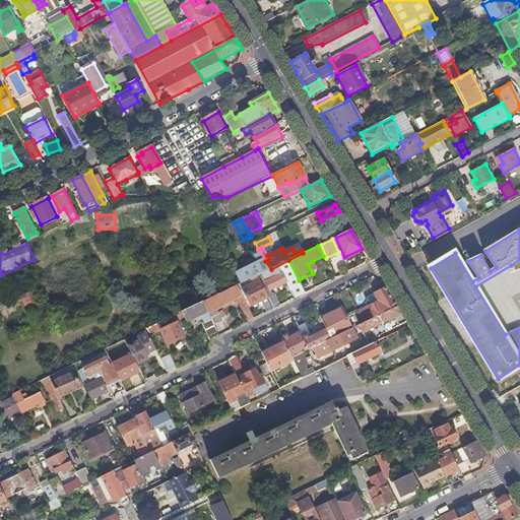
[(257,263),(236,274),(241,283),(257,275),(271,269),(265,261),(260,251),(252,254),(257,263)]
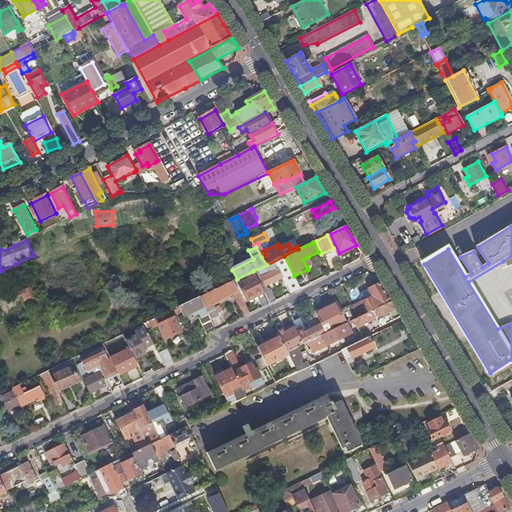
[(511,266),(511,255),(503,261),(507,268),(511,266)]
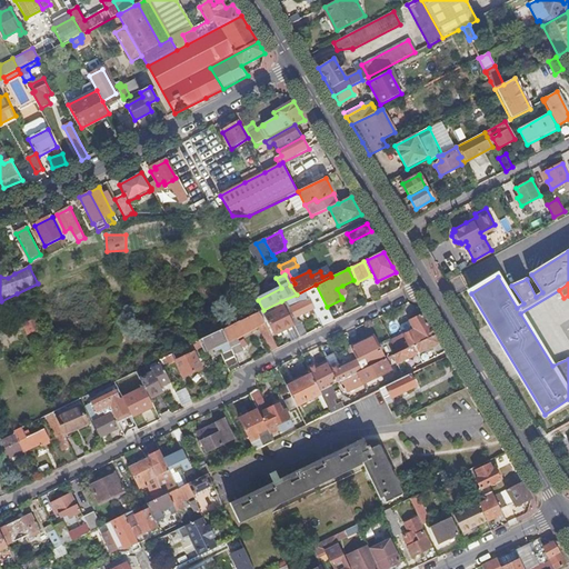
[(297,295),(281,301),(293,326),(300,338),(307,335),(301,323),(297,321),(296,318),(313,310),(322,327),(335,321),(327,307),(316,285),(297,295)]
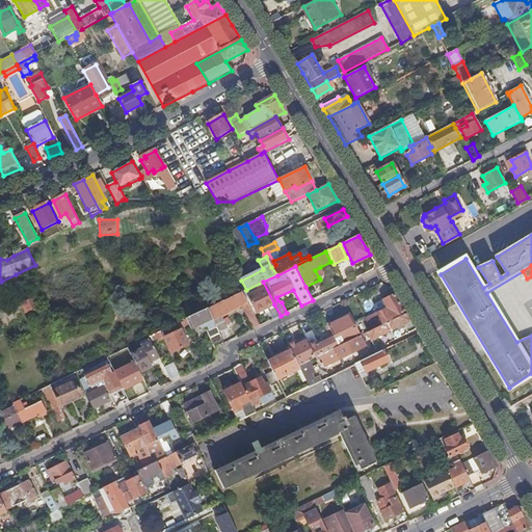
[(315,270),(319,277),(324,274),(320,267),(315,270)]
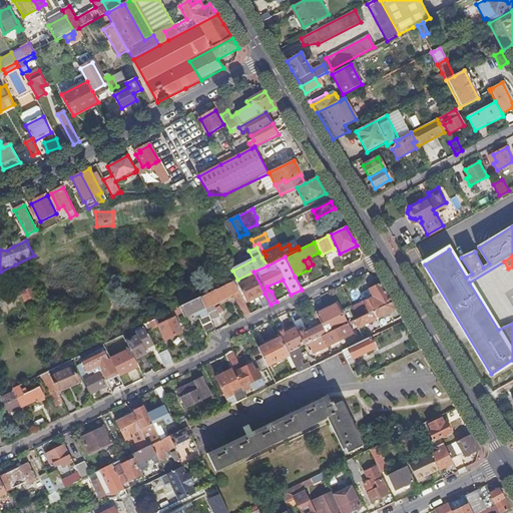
[(253,272),(237,280),(236,281),(246,303),(265,294),(253,272)]
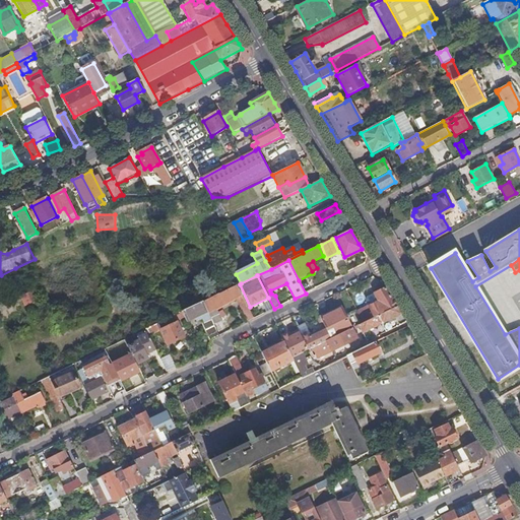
[(242,297),(237,285),(203,302),(214,325),(222,321),(217,309),(237,299),(242,297)]
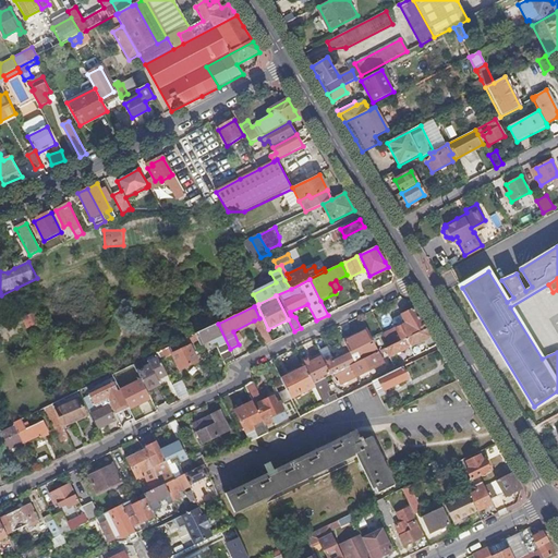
[(405,340),(426,329),(416,313),(414,310),(402,315),(407,324),(396,329),(402,341),(405,340)]
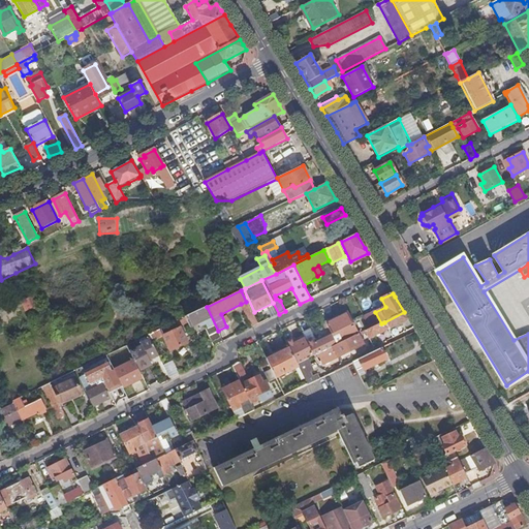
[(31,308),(29,301),(21,303),(23,310),(30,309),(31,308)]
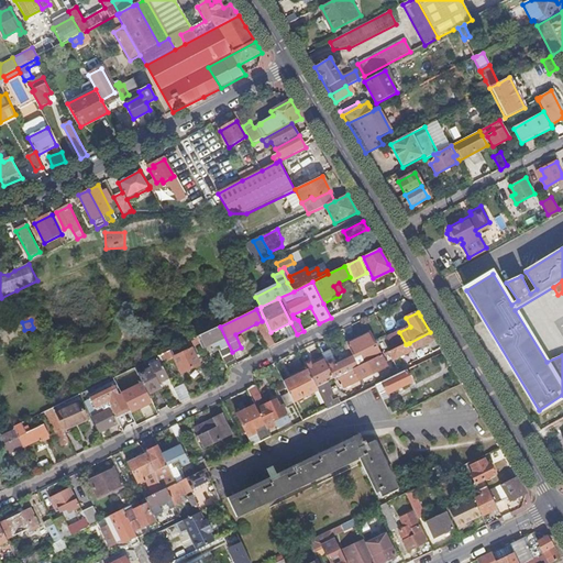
[(268,332),(262,321),(256,323),(262,335),(268,332)]
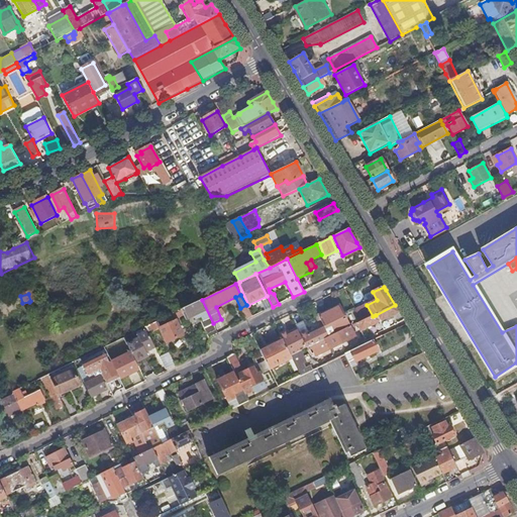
[(213,323),(202,300),(181,310),(183,315),(186,320),(200,313),(203,320),(201,322),(207,335),(216,331),(213,323)]
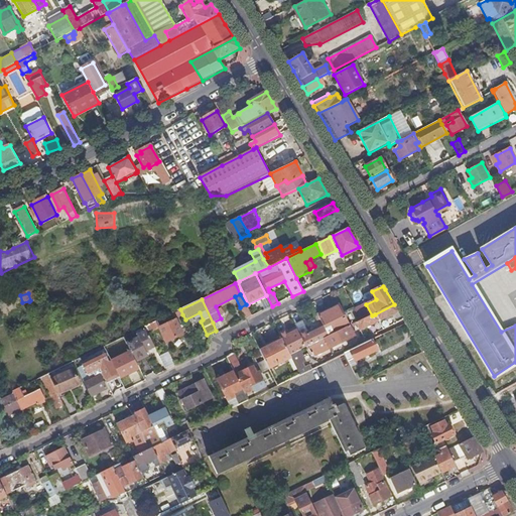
[(252,316),(246,304),(240,307),(246,319),(252,316)]
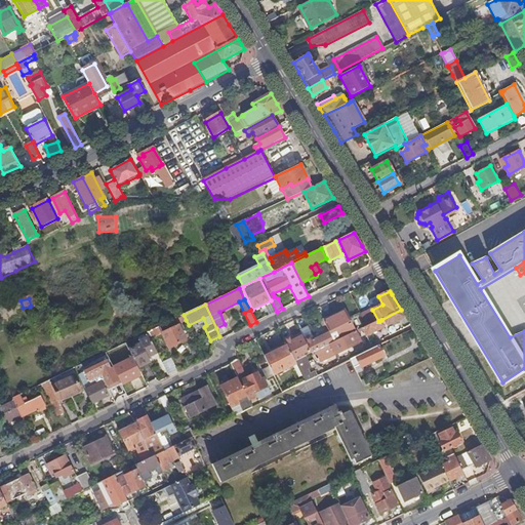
[(386,327),(405,317),(401,310),(381,320),(386,327)]
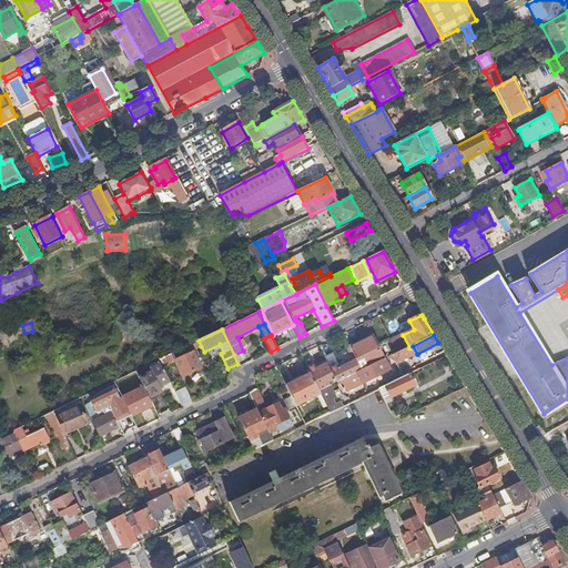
[(351,348),(357,361),(362,371),(384,359),(385,359),(374,337),(351,348)]
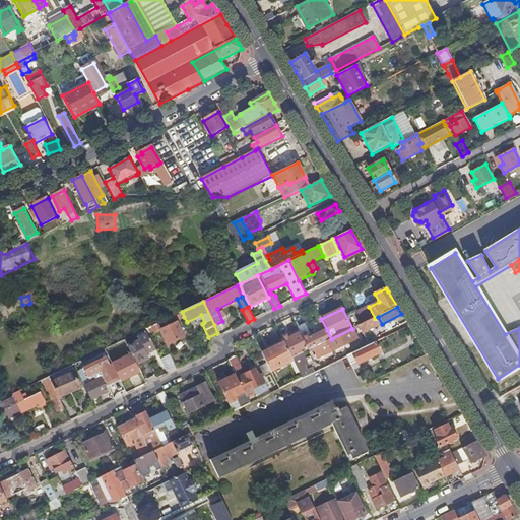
[(184,317),(182,312),(158,323),(161,331),(160,331),(168,346),(185,338),(180,326),(182,325),(181,322),(177,324),(176,323),(175,324),(176,324),(175,325),(174,322),(184,317)]
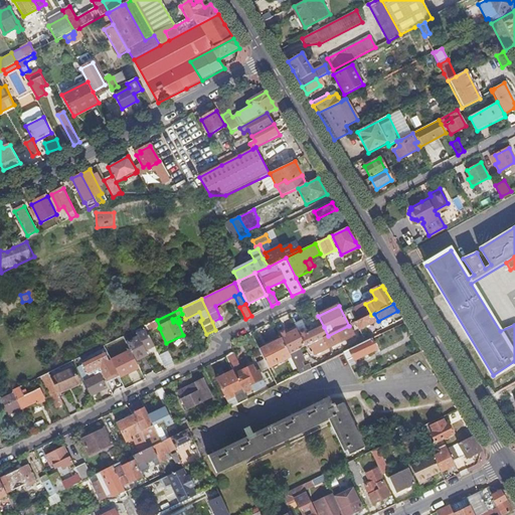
[(359,330),(378,321),(374,314),(371,315),(359,321),(355,323),(359,330)]
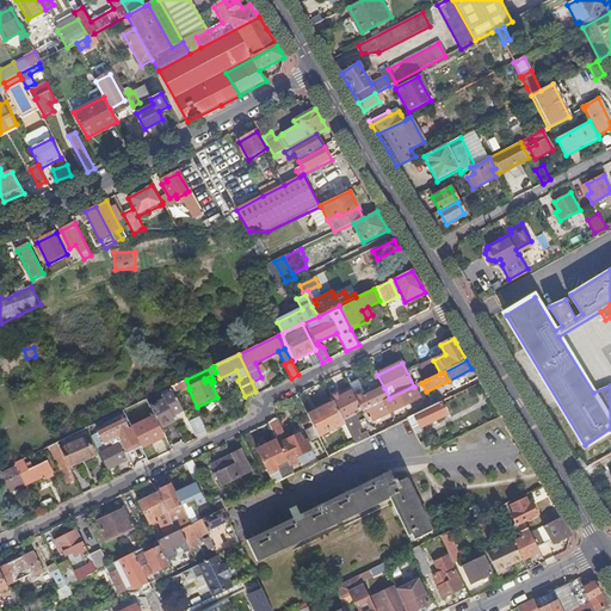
[(190,389),(186,380),(178,384),(183,393),(189,389),(190,389)]
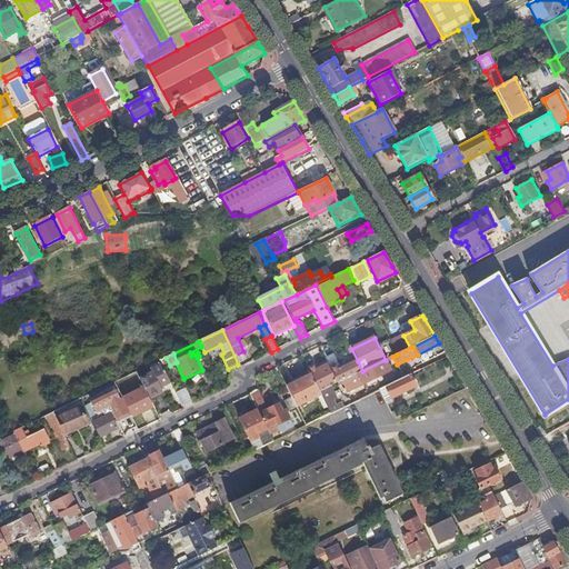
[(333,356),(326,360),(327,362),(328,365),(338,383),(342,381),(362,371),(358,361),(339,370),(337,366),(338,365),(333,356)]
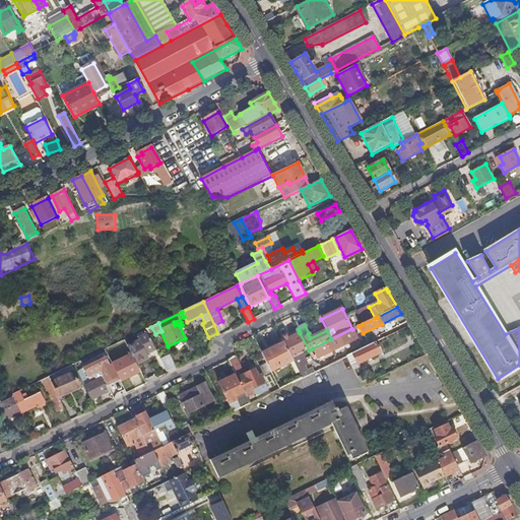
[(155,334),(151,327),(146,330),(148,334),(148,335),(153,332),(155,334)]
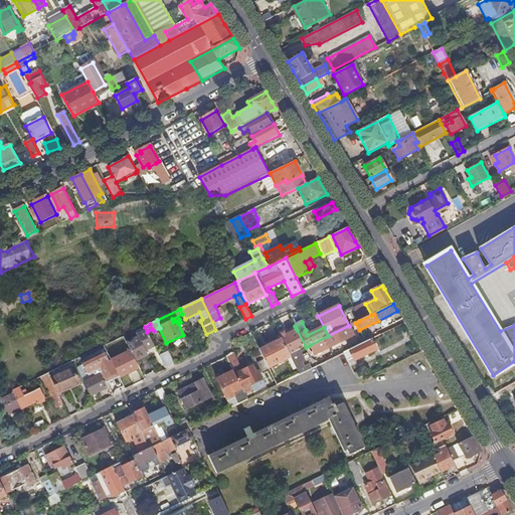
[(328,336),(310,345),(315,355),(353,336),(348,326),(328,336)]
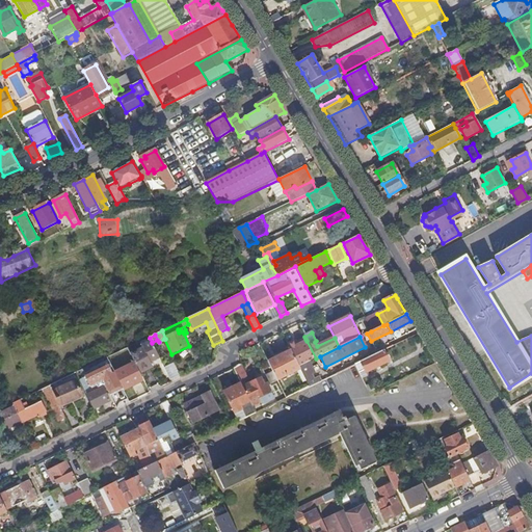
[(289,345),(292,352),(299,367),(300,367),(304,365),(316,358),(307,341),(296,346),(295,344),(294,342),(289,345)]
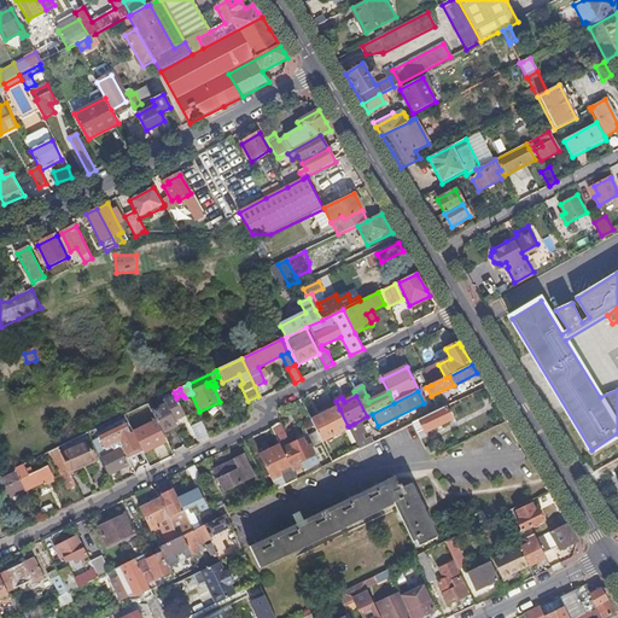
[(175,421),(185,415),(176,398),(176,397),(165,403),(167,406),(152,413),(155,418),(162,433),(178,426),(175,421)]
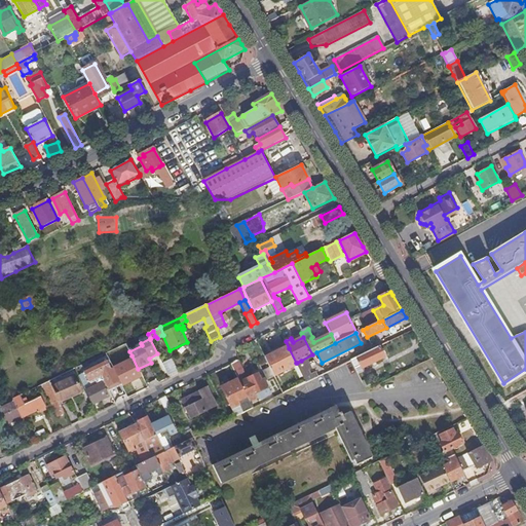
[(112,366),(132,355),(129,351),(126,344),(119,347),(120,351),(110,357),(109,352),(106,353),(112,366)]
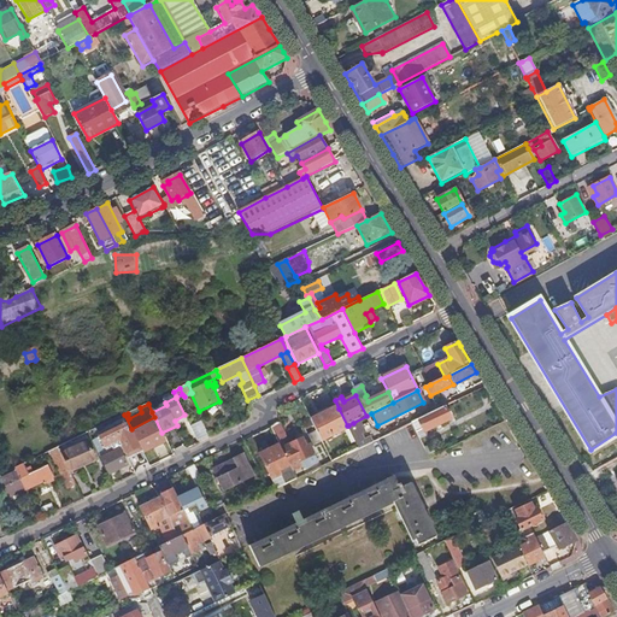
[(452,419),(445,407),(438,411),(412,423),(421,439),(427,436),(425,433),(452,419)]
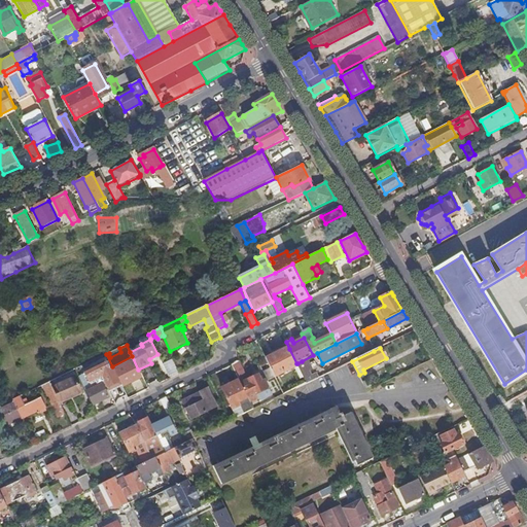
[(266,359),(271,370),(275,377),(297,366),(296,363),(289,349),(266,359)]
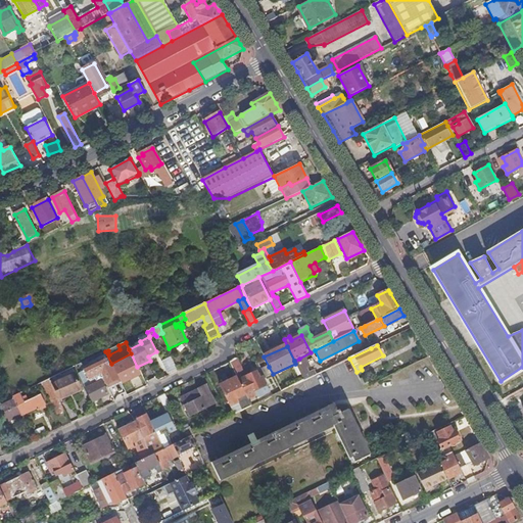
[(172,357),(162,360),(169,374),(178,370),(172,357)]
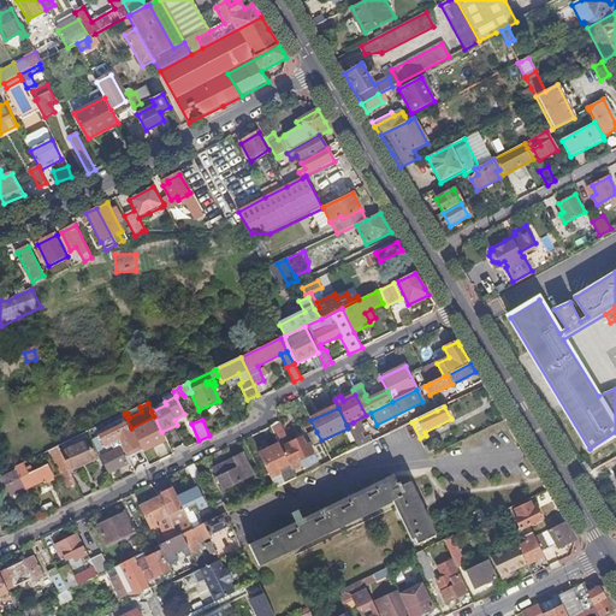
[(353,422),(348,425),(353,434),(357,432),(353,422)]
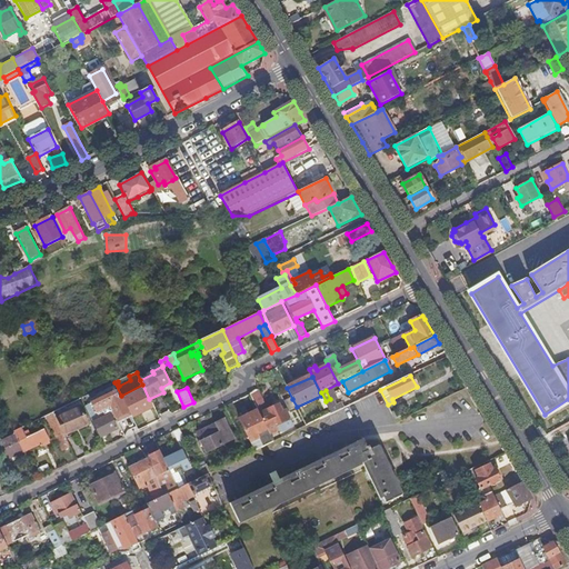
[(113,413),(118,423),(132,417),(129,410),(122,398),(120,399),(116,391),(91,403),(96,413),(110,407),(113,413)]
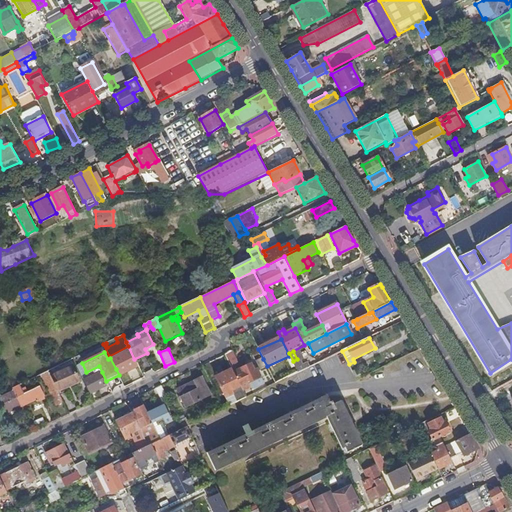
[(226,354),(225,355),(232,370),(241,386),(255,380),(256,383),(262,380),(257,370),(255,371),(252,364),(241,369),(232,352),(226,354)]
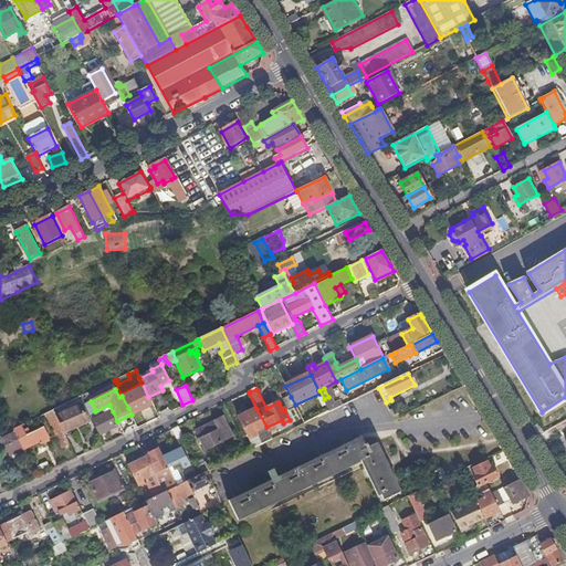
[(289,409),(295,406),(295,405),(291,397),(284,399),(289,409)]
